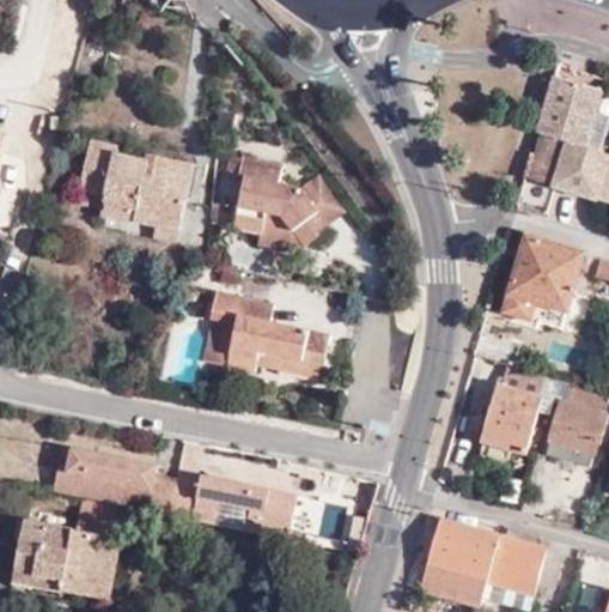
[(558,64),(537,133),(565,141),(553,188),(590,200),(604,153),(601,152),(584,146),(595,109),(603,80),(558,64)]
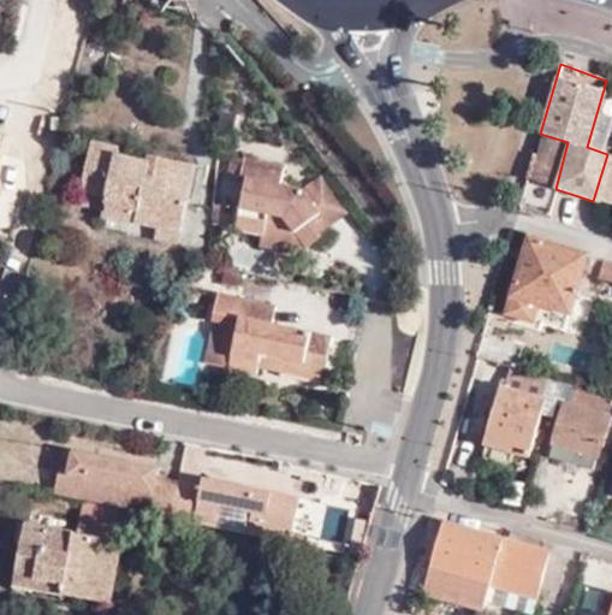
[(611,123),(611,114),(598,110),(587,147),(604,153),(611,123)]
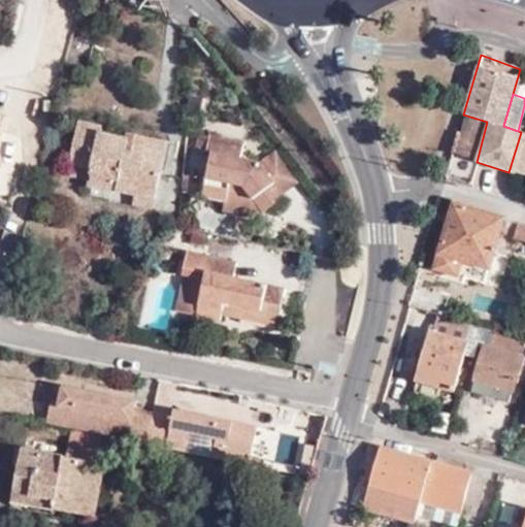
[(148,169),(155,138),(123,132),(122,137),(98,132),(98,127),(75,122),(66,163),(91,169),(115,173),(112,189),(132,193),(152,197),(157,170),(148,169)]
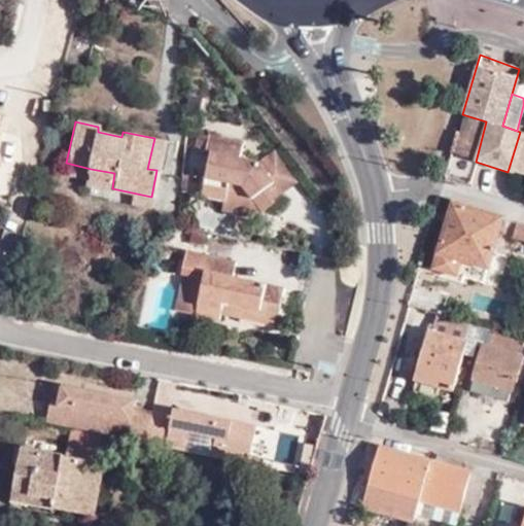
[(523,132),(520,132),(508,172),(515,174),(516,171),(523,172),(523,132)]
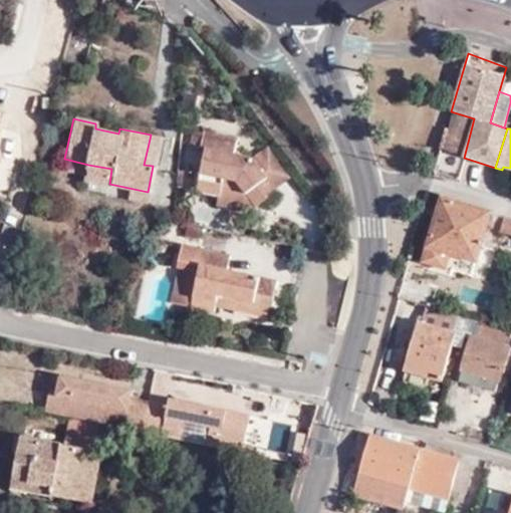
[(218,195),(219,188),(220,182),(237,186),(239,186),(253,205),(273,192),(251,160),(231,155),(234,139),(201,132),(198,147),(203,148),(195,189),(218,195)]
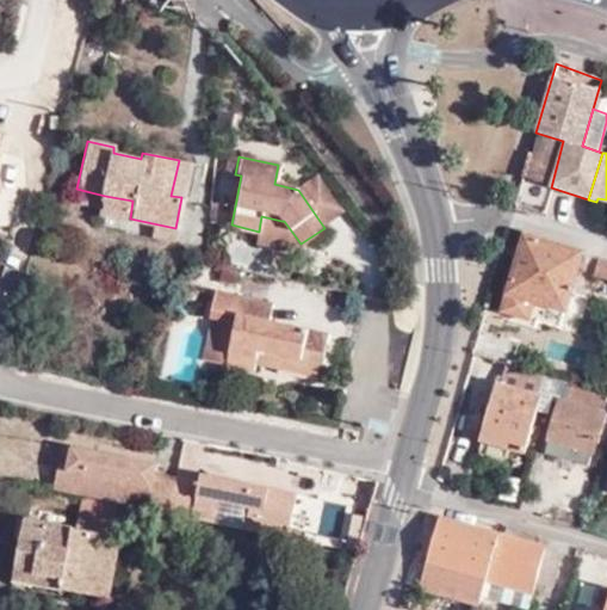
[(187,161),(179,160),(171,196),(181,197),(187,161)]
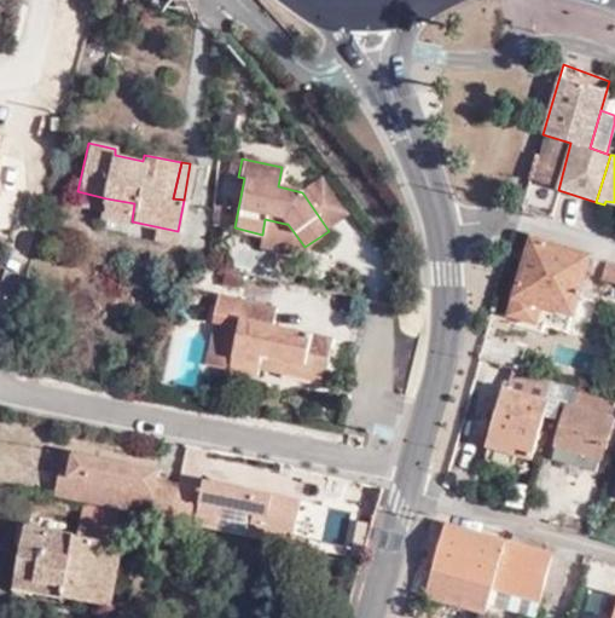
[(529,182),(521,209),(550,218),(558,190),(529,182)]
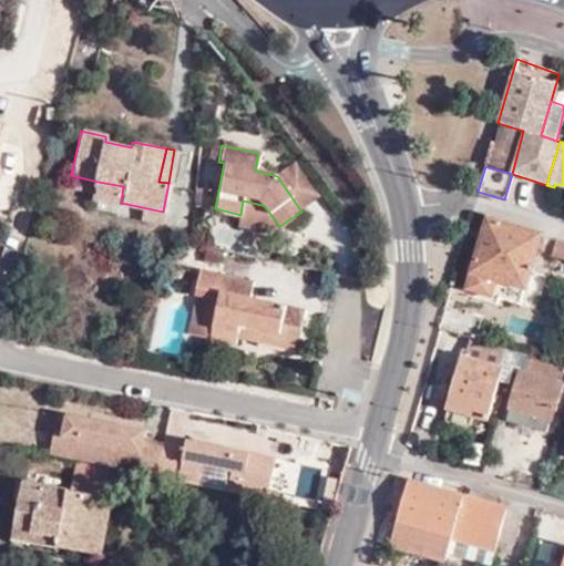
[(123,186),(98,182),(94,198),(121,203),(123,186)]
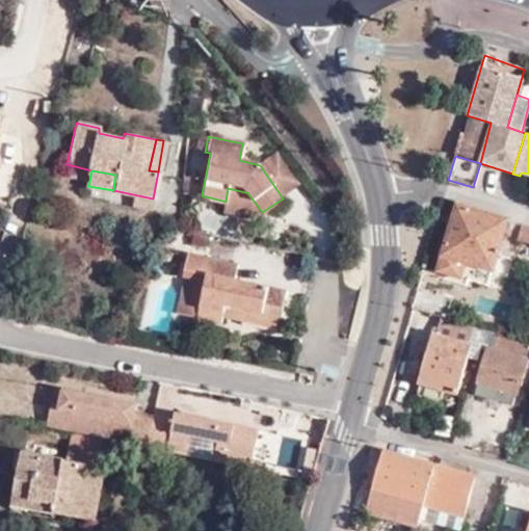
[(228,188),(227,194),(244,197),(245,192),(228,188)]
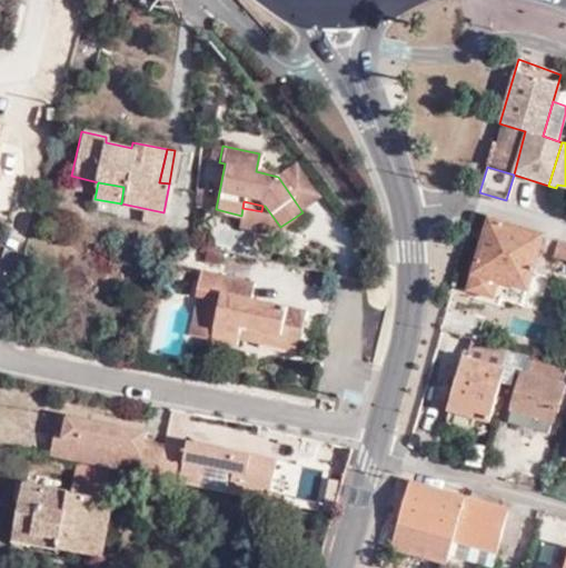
[(160,225),(164,212),(142,208),(139,220),(160,225)]
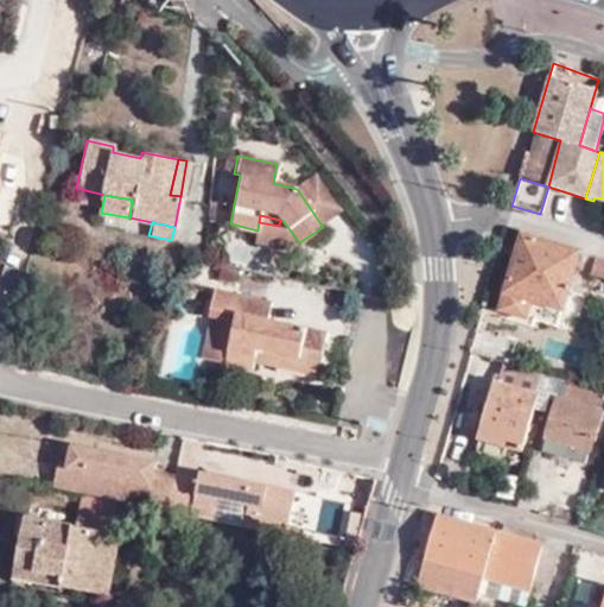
[(579,250),(521,233),(498,308),(557,326),(579,250)]
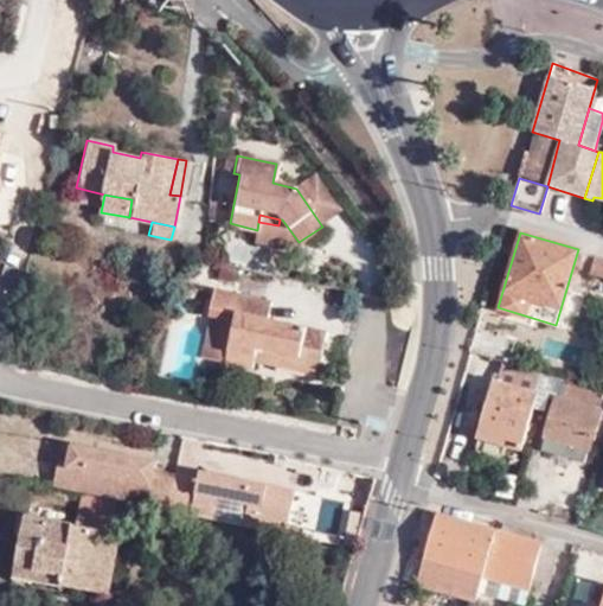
[(602,256),(595,255),(589,275),(602,279),(602,256)]
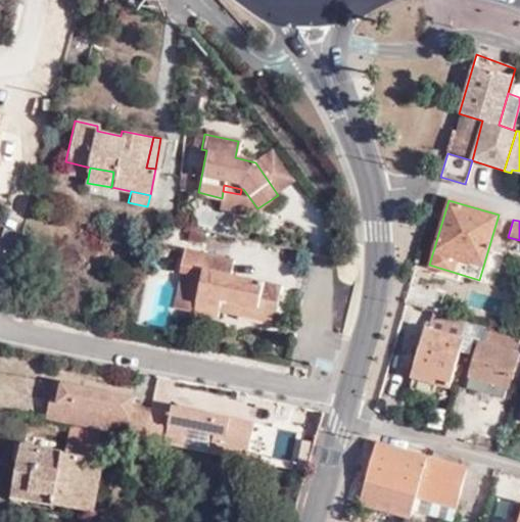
[(238,303),(274,311),(279,287),(229,275),(232,259),(182,248),(178,272),(198,276),(191,312),(216,317),(217,311),(220,303),(237,306),(238,303)]
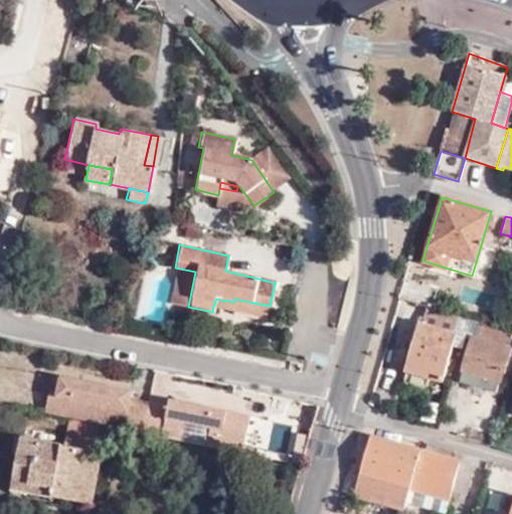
[(268,317),(270,306),(234,299),(233,302),(216,299),(213,306),(268,317)]
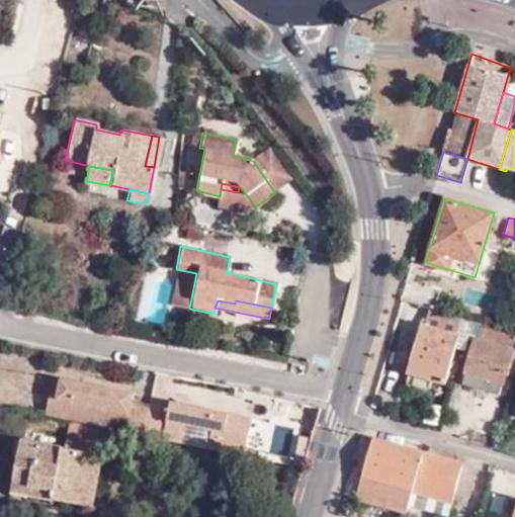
[(433,310),(428,309),(424,323),(422,323),(407,372),(444,382),(453,349),(457,337),(458,334),(456,333),(460,318),(433,310)]
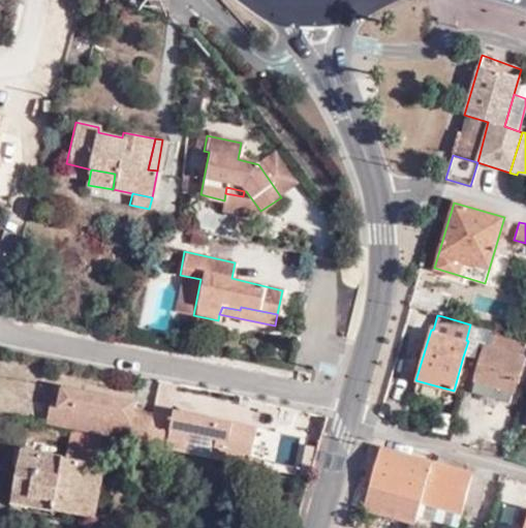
[(474,338),(476,338),(485,340),(523,352),(525,342),(519,340),(477,327),(474,338)]
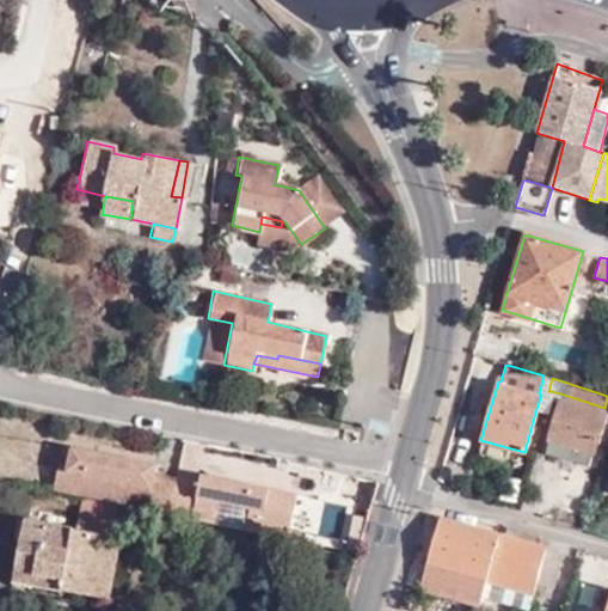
[(605,408),(560,393),(547,441),(593,454),(605,408)]
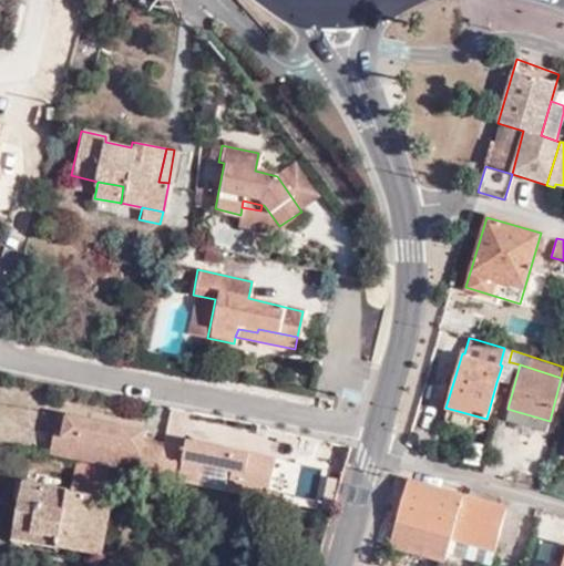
[(501,369),(496,382),(504,384),(508,371),(501,369)]
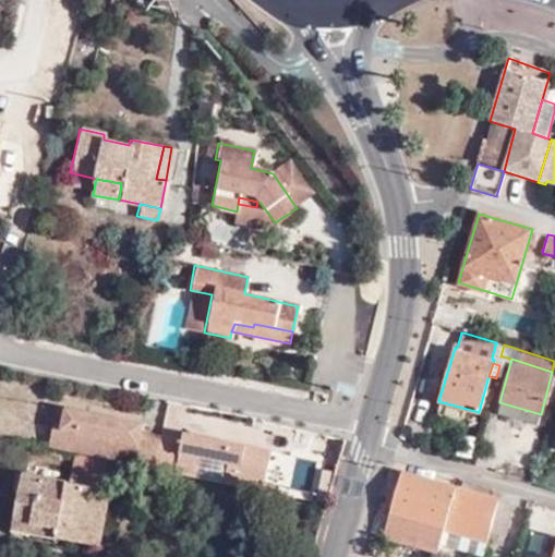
[(541,414),(499,402),(497,413),(539,426),(541,414)]
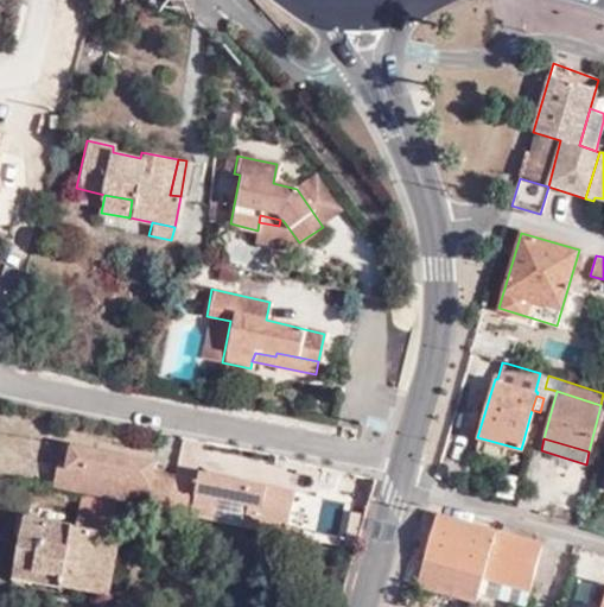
[(59,442),(51,485),(80,489),(87,492),(91,468),(127,475),(122,499),(167,509),(173,474),(150,470),(152,462),(59,442)]
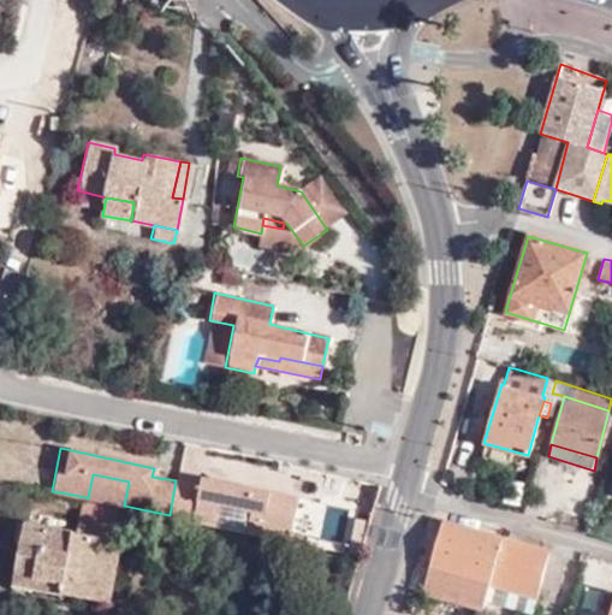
[(198,484),(176,480),(170,515),(212,524),(217,501),(255,509),(250,531),(289,539),(296,500),(281,497),(283,491),(201,477),(198,484)]
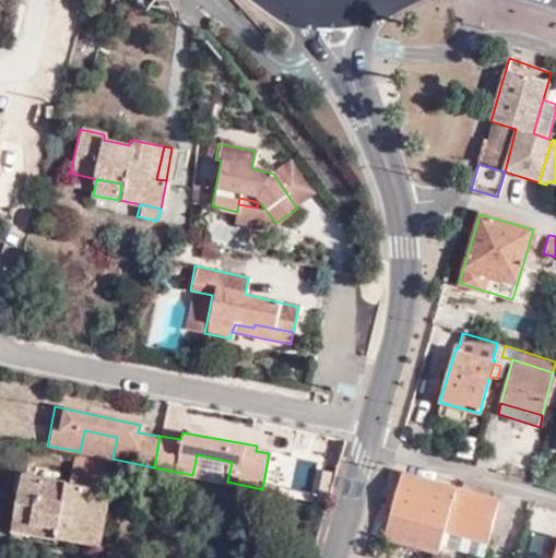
[(293,467),(329,478),(340,443),(323,438),(314,467),(295,462),(293,467)]
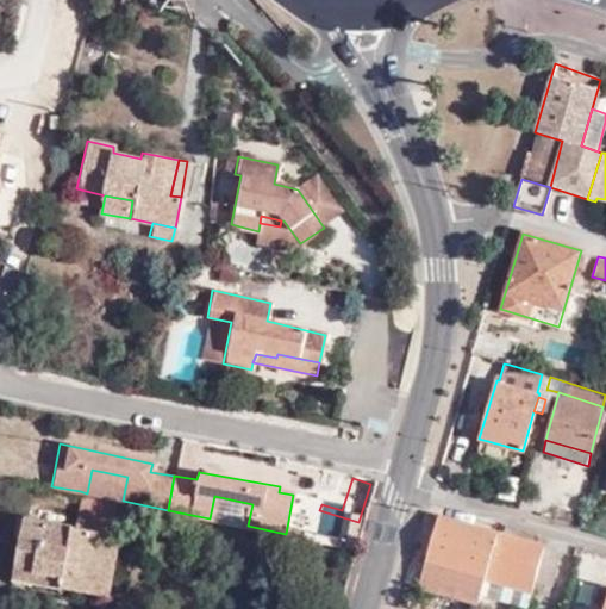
[(111,535),(117,499),(87,493),(80,491),(73,527),(111,535)]
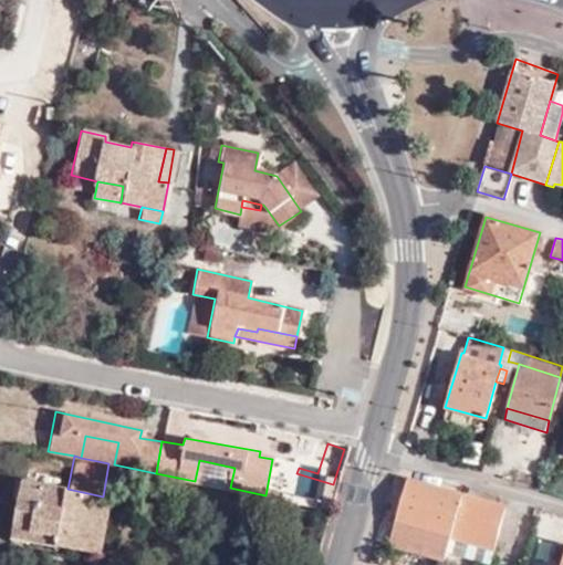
[(92,552),(103,497),(68,489),(21,479),(11,526),(58,536),(72,540),(71,547),(92,552)]
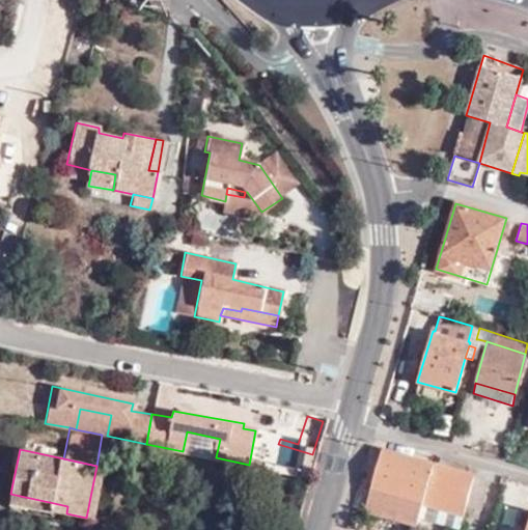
[(365,508),(418,524),(419,517),(423,505),(434,465),(381,450),(365,508)]
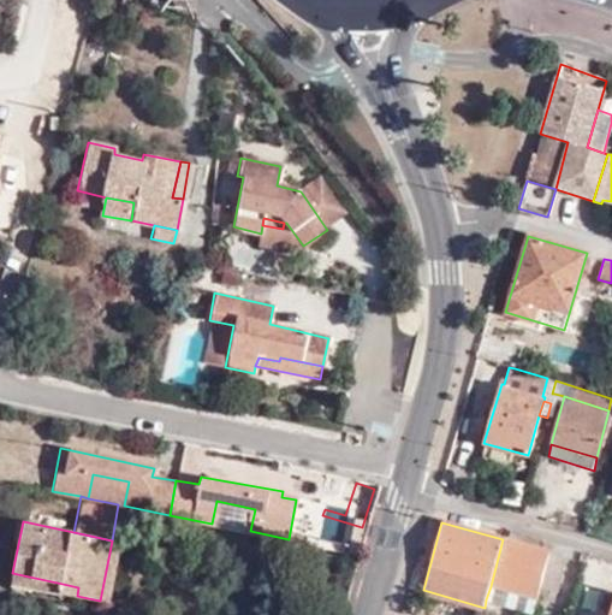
[(566,557),(503,539),(491,586),(535,598),(539,586),(558,592),(566,557)]
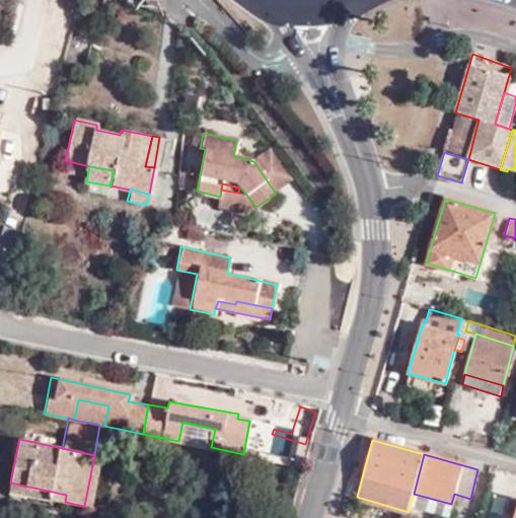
[(101,456),(94,455),(84,506),(91,508),(101,456)]
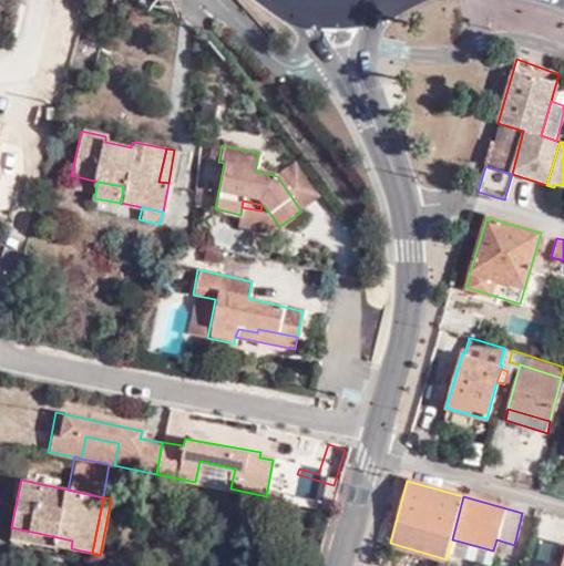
[(58,537),(11,527),(10,536),(55,546),(58,537)]
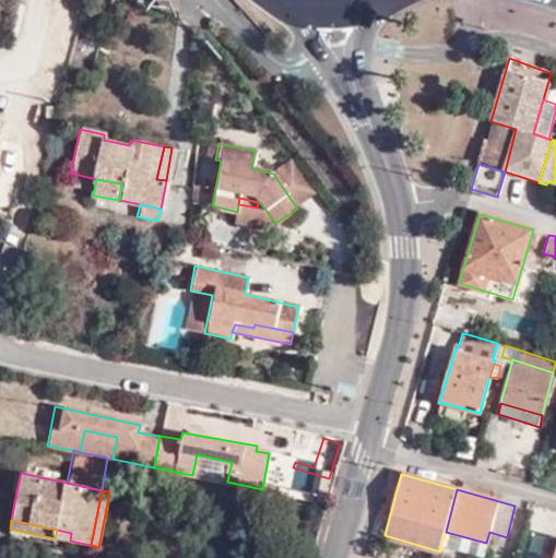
[(55,538),(70,541),(71,533),(57,530),(55,538)]
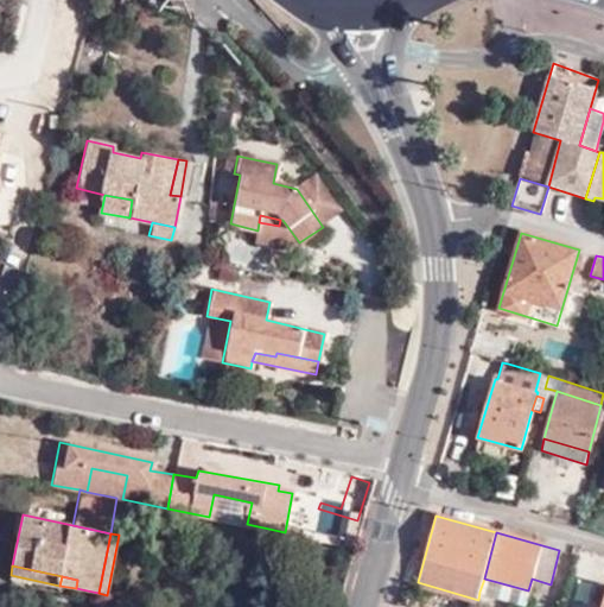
[(484,579),(479,592),(526,605),(528,590),(484,579)]
